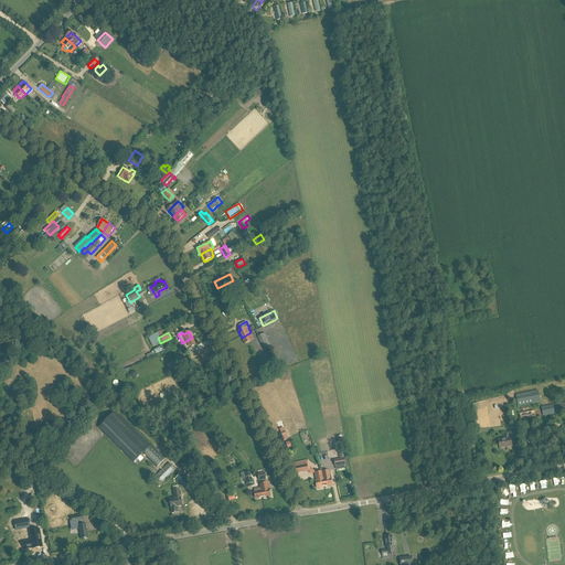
[(251,332),(242,338),(245,344),(251,341),(254,339),(251,332)]
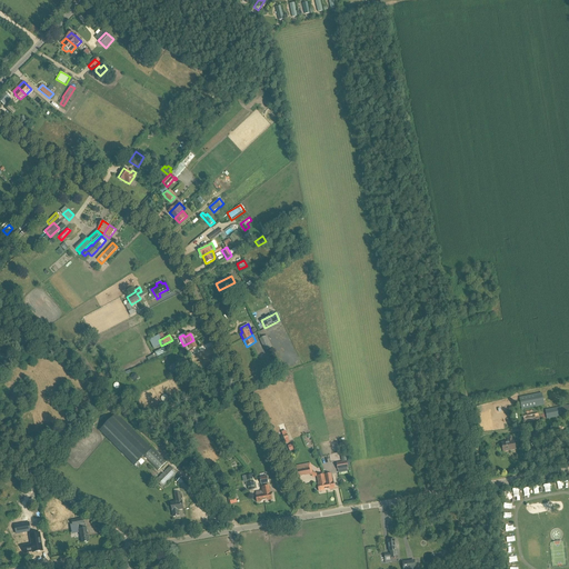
[(267,336),(259,339),(265,351),(272,348),(267,336)]
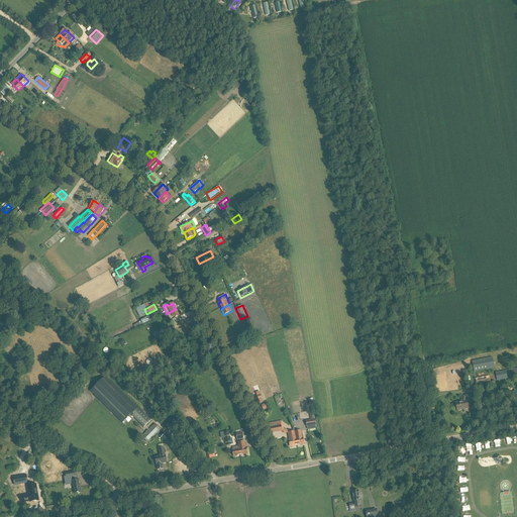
[(176,309),(167,314),(170,321),(175,319),(174,318),(179,315),(176,309)]
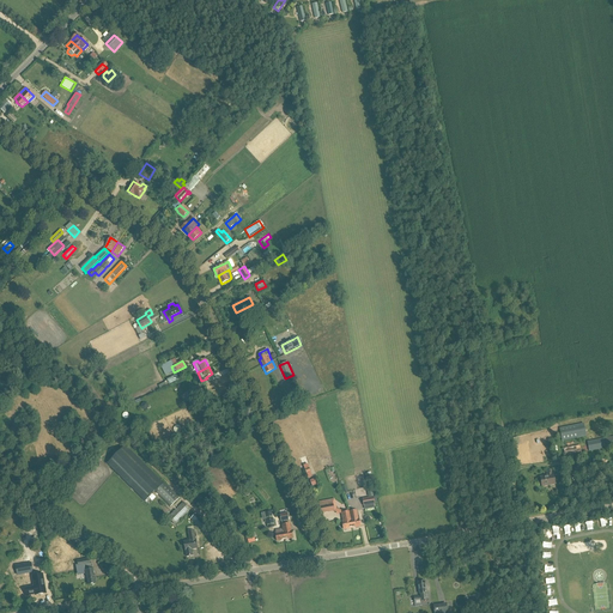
[(184,395),(189,406),(195,404),(196,402),(192,392),(184,395)]
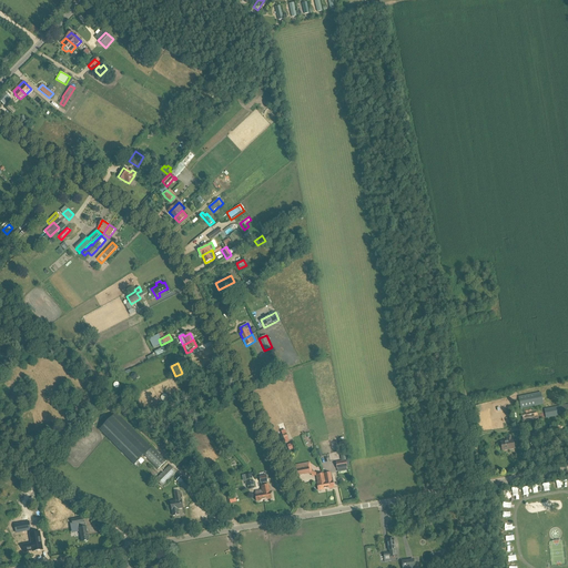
[(518,397),(520,409),(544,405),(541,393),(518,397)]
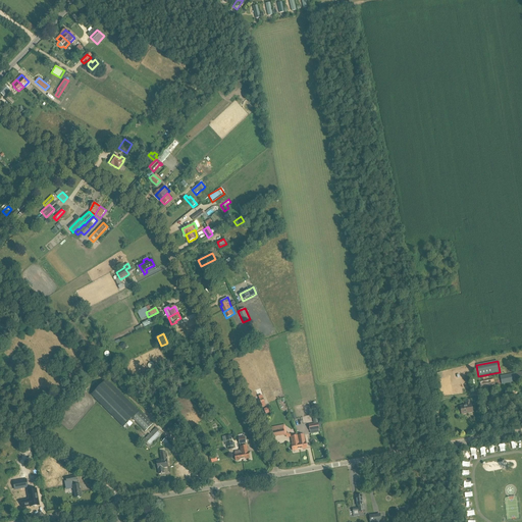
[(502,384),(502,386),(508,384),(508,383),(521,380),(521,371),(500,376),(502,384)]
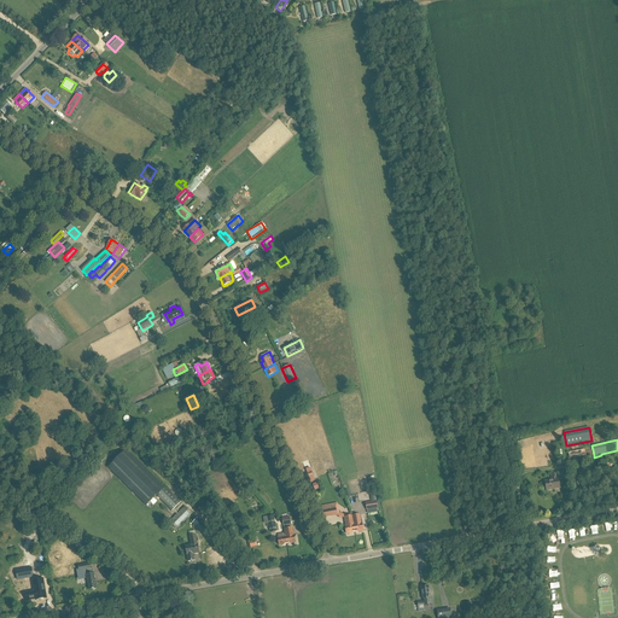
[(108,467),(146,506),(156,496),(172,512),(181,502),(165,487),(164,487),(127,449),(108,467)]
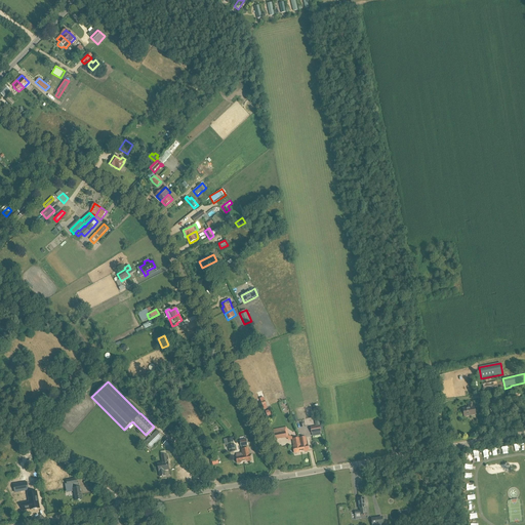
[(482,385),(484,392),(498,389),(496,381),(482,385)]
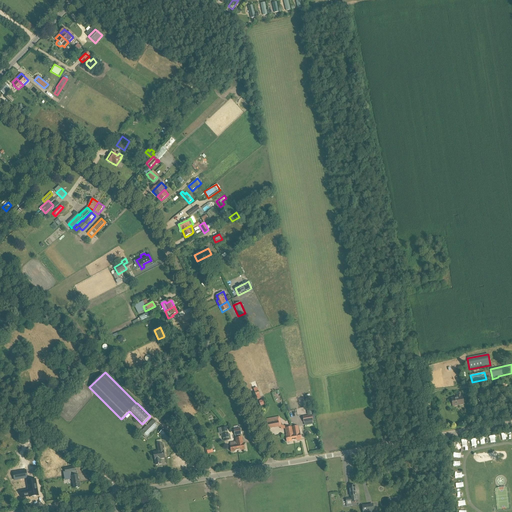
[(462,396),(461,397),(461,393),(456,394),(457,397),(451,399),(453,406),(464,404),(462,396)]
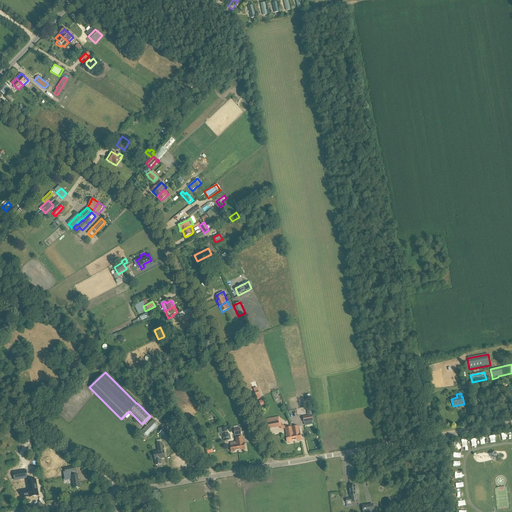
[(304,423),(305,423),(313,422),(313,421),(312,415),(303,416),(304,423)]
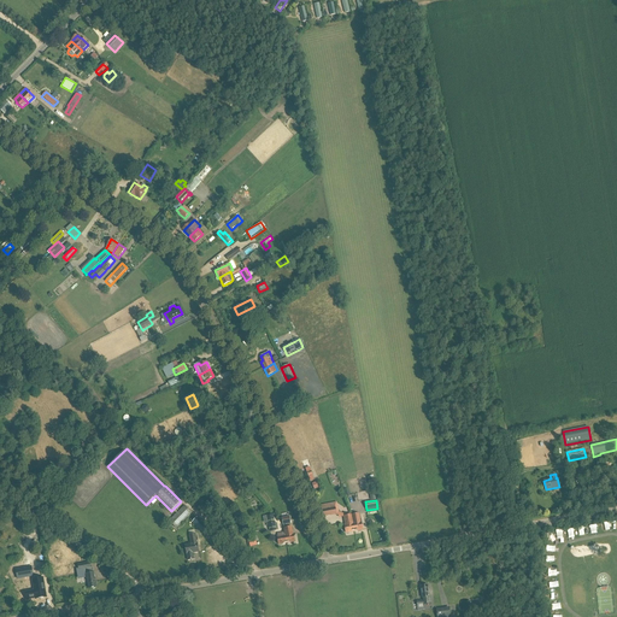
[(192,512),(184,505),(169,521),(176,529),(192,512)]
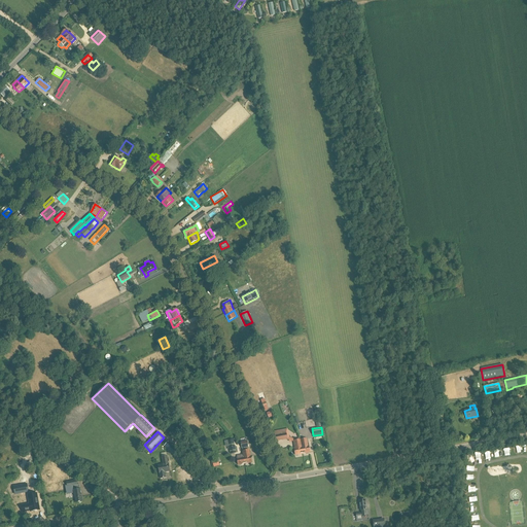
[(276,442),(287,440),(286,433),(275,435),(276,442)]
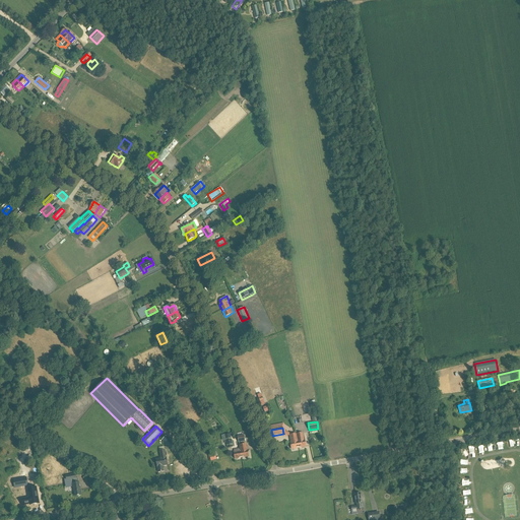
[(297,434),(298,439),(299,448),(306,447),(304,437),(303,438),(303,433),(297,434)]
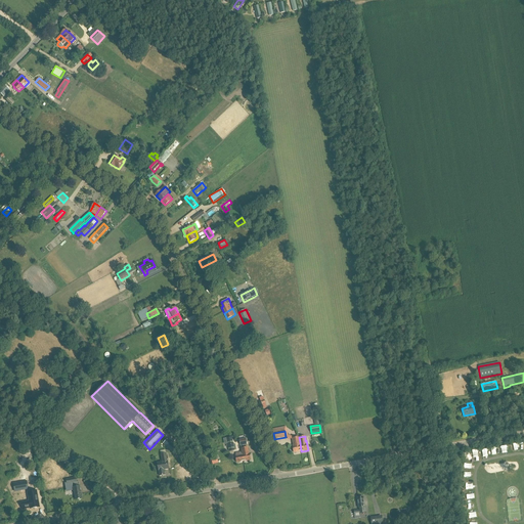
[(226,438),(227,444),(228,451),(234,450),(232,437),(226,438)]
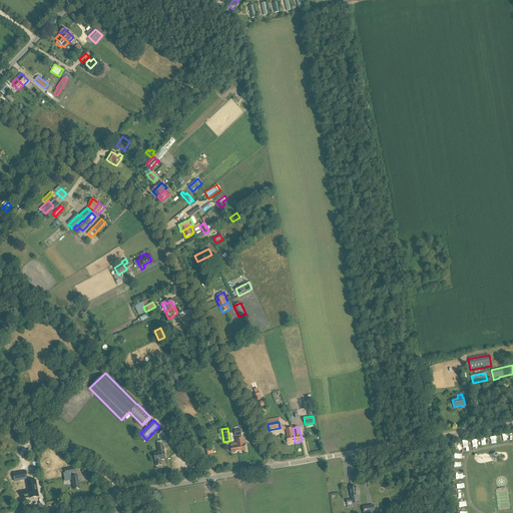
[(295,442),(294,433),(293,428),(286,430),(287,437),(288,444),(295,442)]
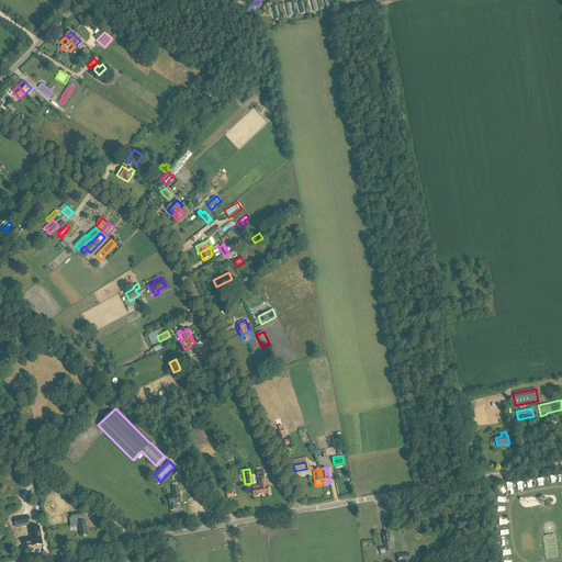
[(191,482),(180,471),(175,475),(186,487),(191,482)]
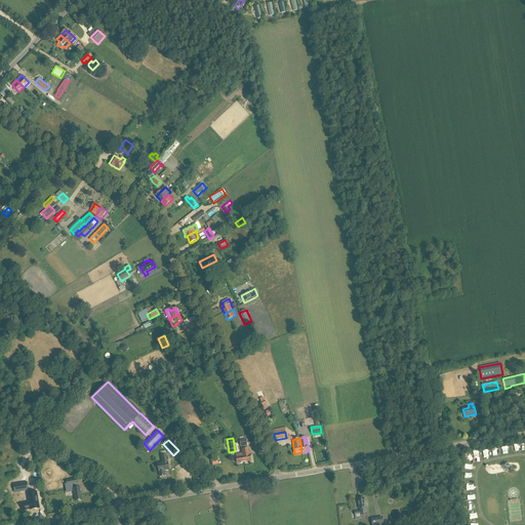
[(241,449),(242,453),(243,462),(250,461),(249,454),(249,455),(248,448),(241,449)]
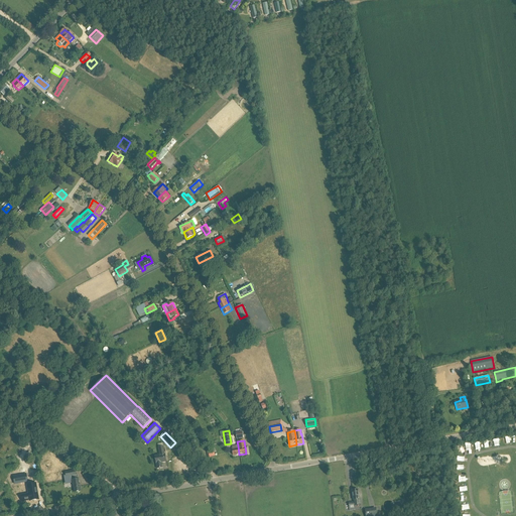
[(158,447),(159,455),(154,456),(155,464),(156,464),(157,469),(162,468),(161,463),(166,463),(164,454),(163,446),(158,447)]
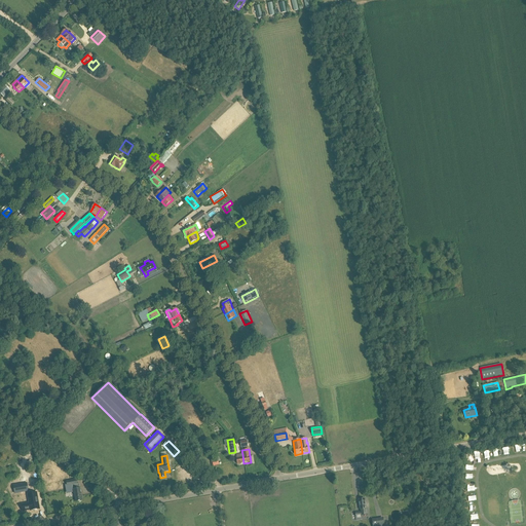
[(76,480),(66,482),(67,485),(67,486),(71,485),(72,490),(73,490),(76,501),(78,501),(79,501),(81,501),(81,500),(82,500),(80,492),(80,490),(79,484),(77,484),(76,480)]
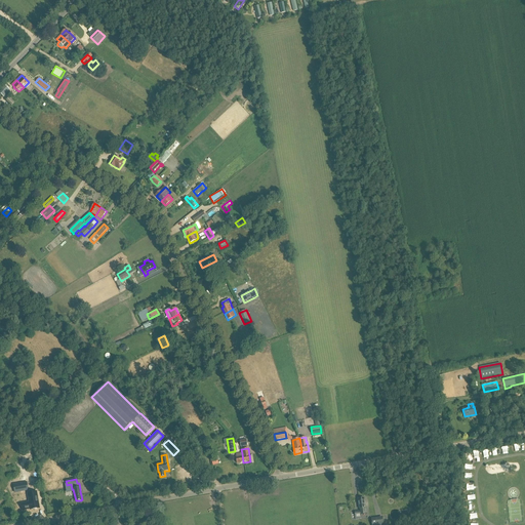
[(21,483),(13,484),(14,492),(23,491),(21,483)]
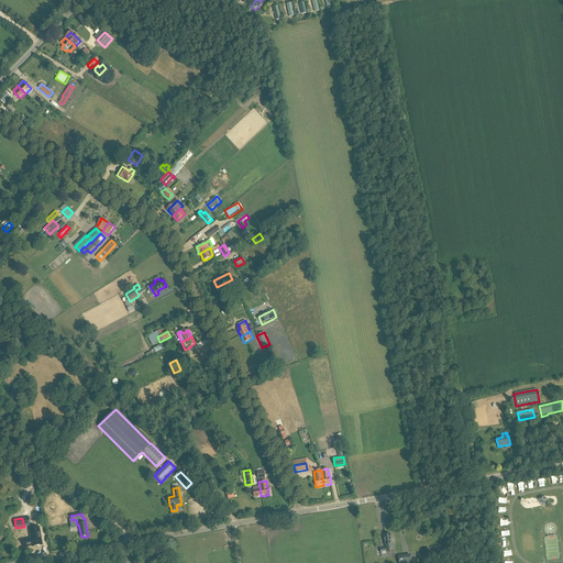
[(32,539),(23,540),(24,547),(33,545),(33,547),(42,544),(39,528),(30,529),(32,539)]
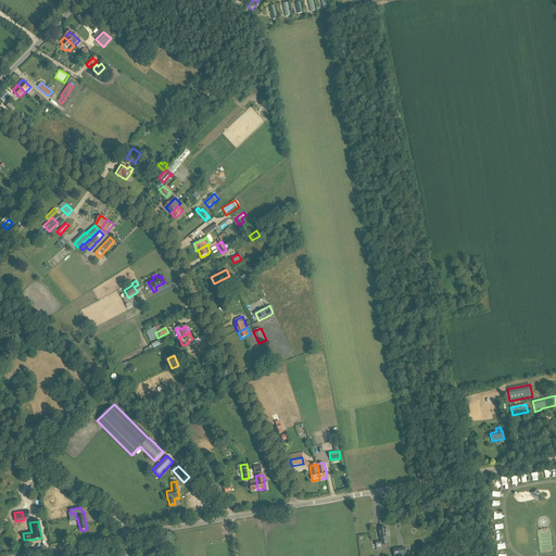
[(386,528),(379,528),(380,539),(381,539),(382,545),(390,544),(389,538),(387,538),(386,528)]
